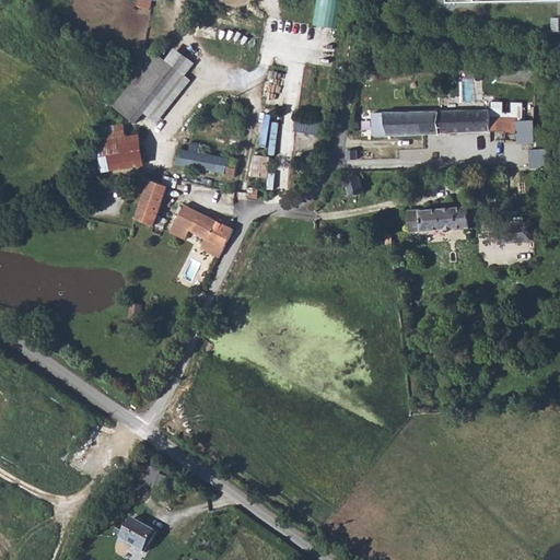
[(146,63),(139,72),(144,105),(164,77),(146,63)]
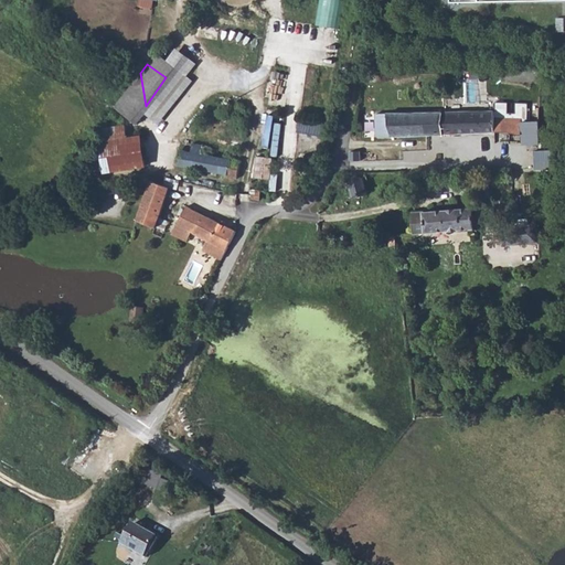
[(426,113),(427,135),(482,132),(481,110),(426,113)]
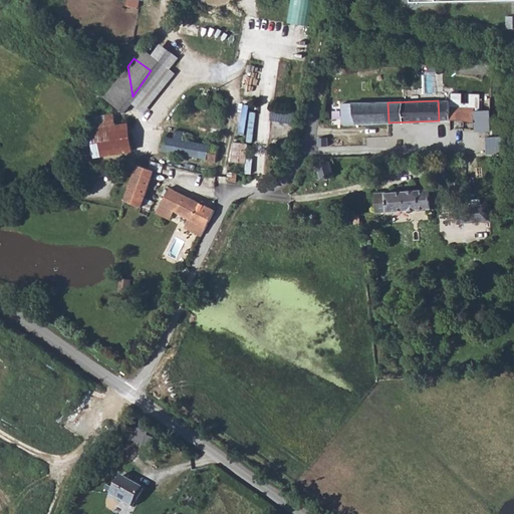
[(438,100),(439,120),(479,121),(479,131),(490,131),(490,109),(475,109),(474,106),(451,106),(450,100),(438,100)]
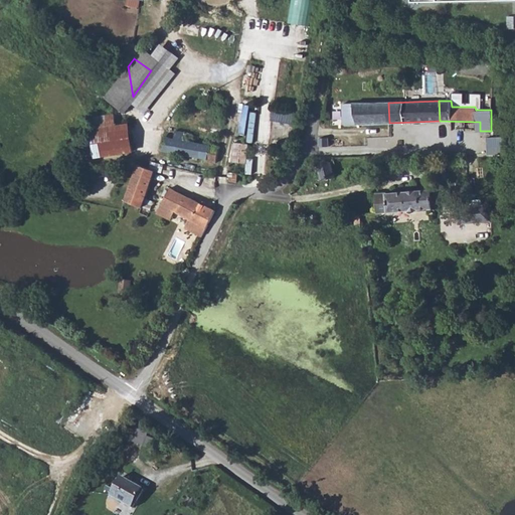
[(348,103),(351,124),(389,123),(388,103),(348,103)]
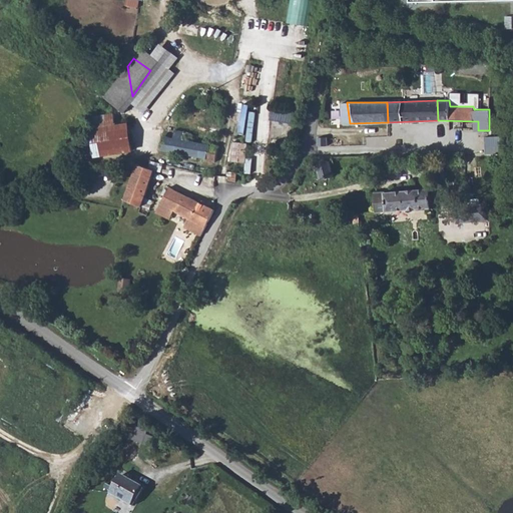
[(117,114),(89,117),(95,157),(130,152),(127,126),(119,126),(117,114)]
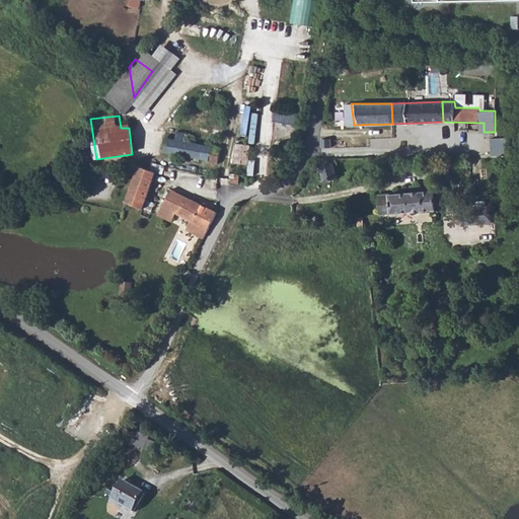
[(164,139),(162,153),(190,158),(189,162),(198,163),(199,160),(207,162),(207,163),(217,165),(220,149),(195,144),(196,136),(177,132),(175,141),(164,139)]
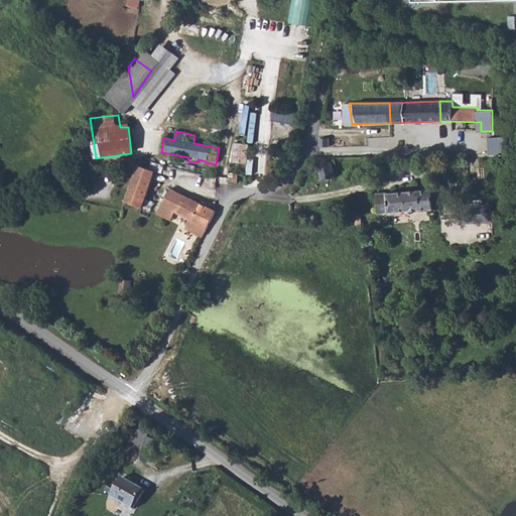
[(318,139),(318,155),(320,156),(321,158),(330,158),(329,139),(318,139)]
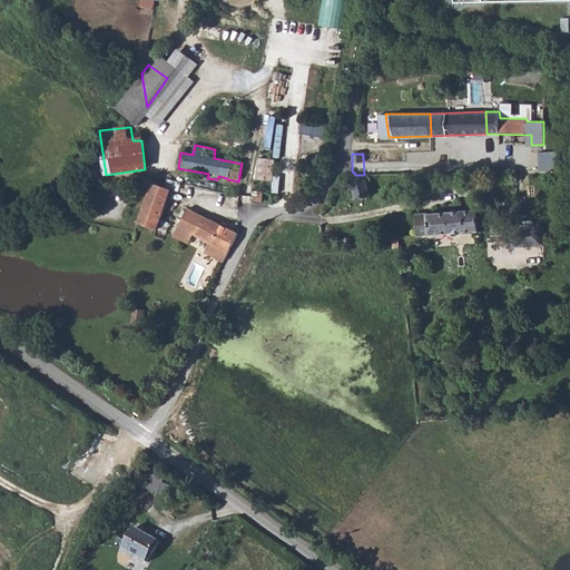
[(354,185),(359,200),(371,198),(366,182),(364,182),(362,177),(355,179),(355,184),(354,185)]
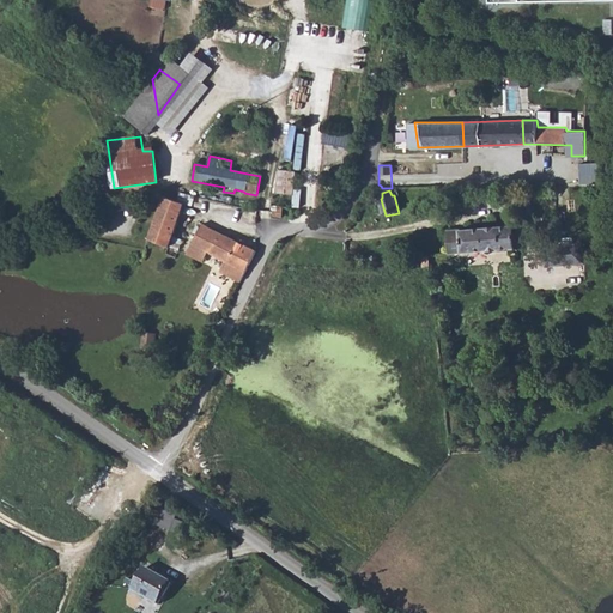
[(161,207),(147,240),(176,250),(180,242),(171,237),(184,205),(176,202),(162,196),(159,196),(158,201),(161,204),(161,207)]
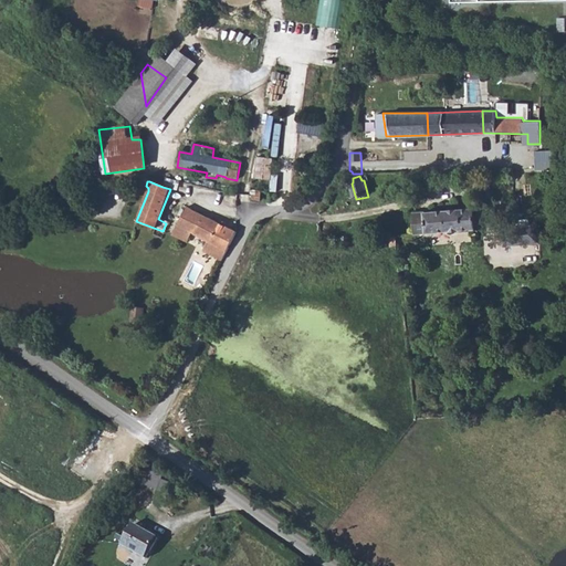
[(250,190),(250,199),(261,200),(261,191),(250,190)]
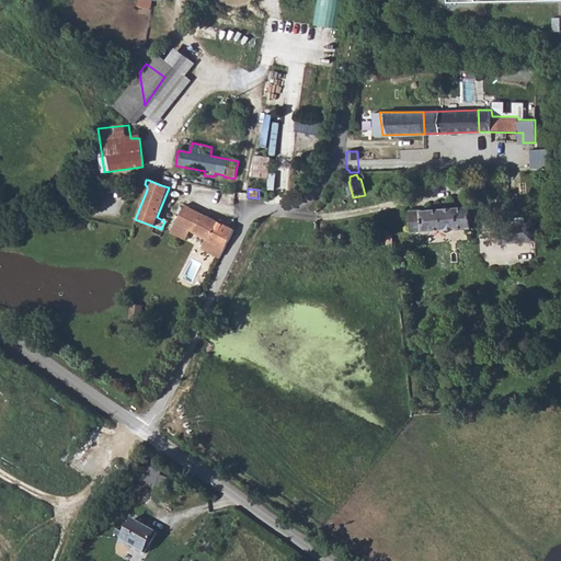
[(203,249),(222,258),(233,229),(185,206),(172,233),(186,240),(191,231),(208,239),(203,249)]
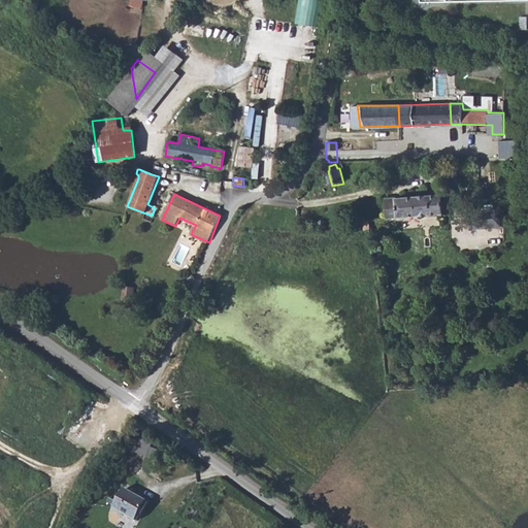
[(388,199),(389,219),(446,213),(444,195),(388,199)]
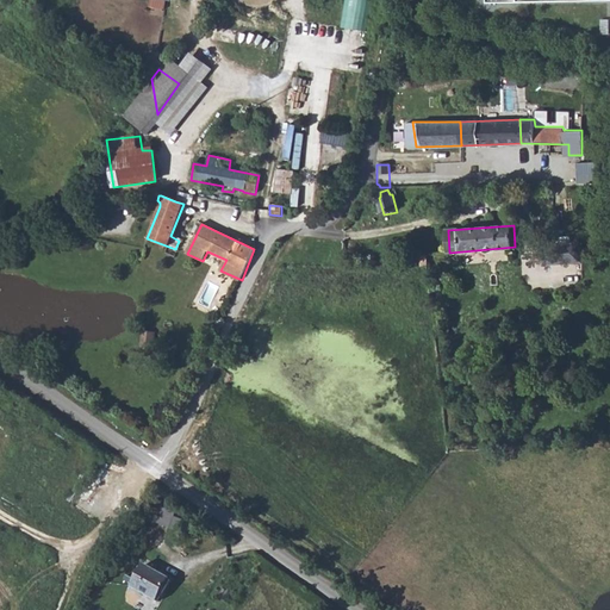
[(560,244),(561,253),(583,251),(583,243),(560,244)]
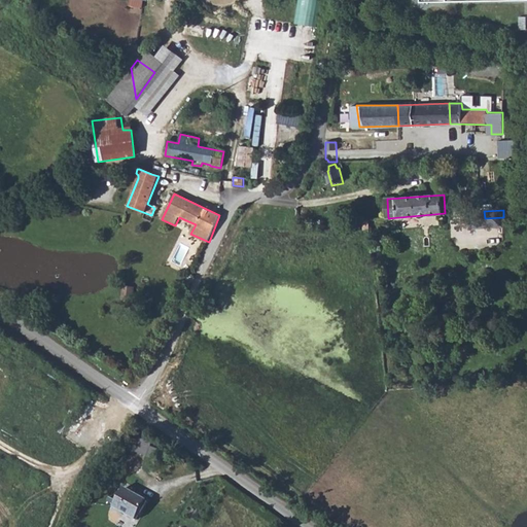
[(362,221),(363,231),(369,231),(369,226),(387,223),(387,218),(362,221)]
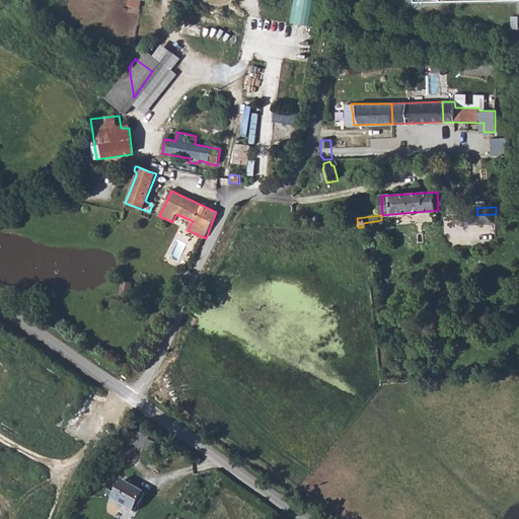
[(126,278),(125,294),(134,295),(135,278),(126,278)]
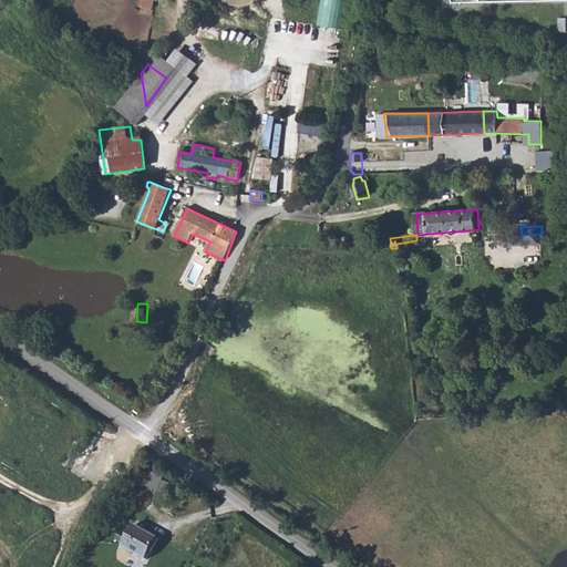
[(146,482),(163,490),(168,477),(152,470),(146,482)]
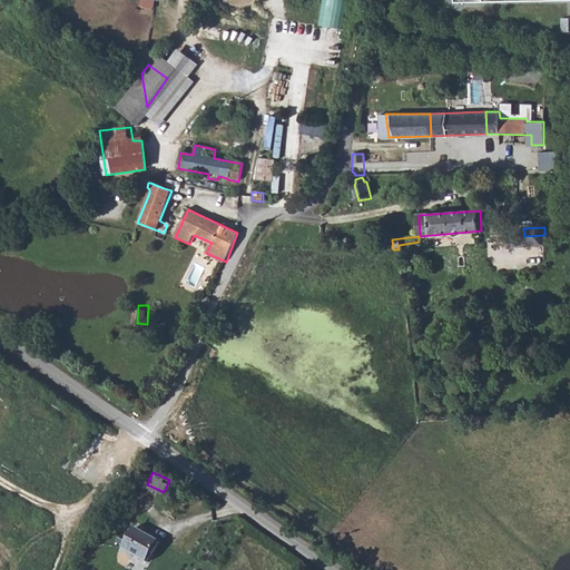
[(121,548),(144,560),(156,542),(135,529),(121,548)]
